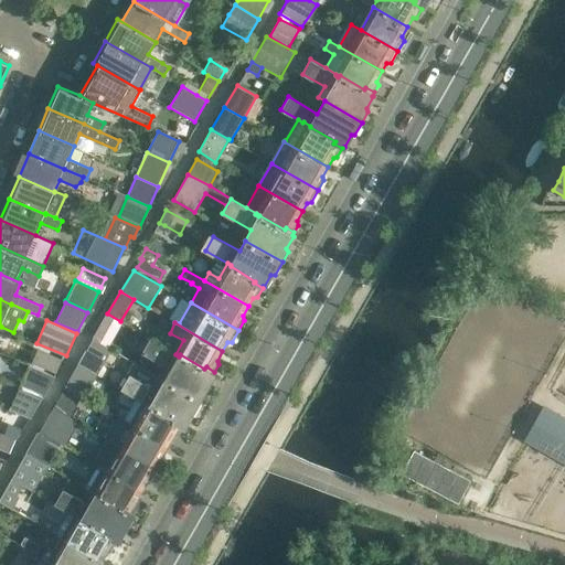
[(98,328),(92,340),(107,349),(115,337),(98,328)]
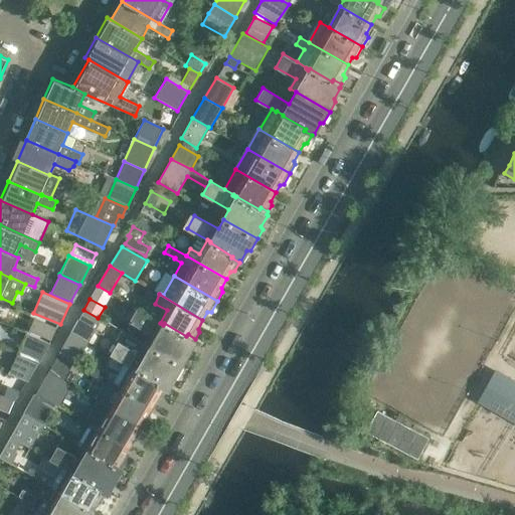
[(83,310),(71,331),(90,341),(102,320),(98,318),(83,310)]
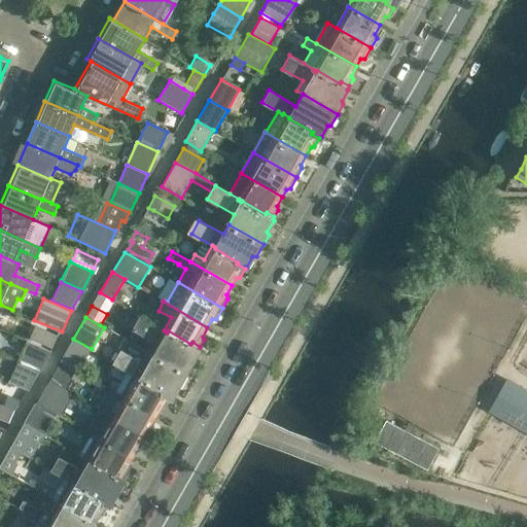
[(198,350),(200,347),(192,342),(190,344),(168,330),(167,332),(164,330),(140,317),(133,330),(155,344),(160,346),(153,355),(188,375),(194,365),(192,361),(199,350),(198,350)]
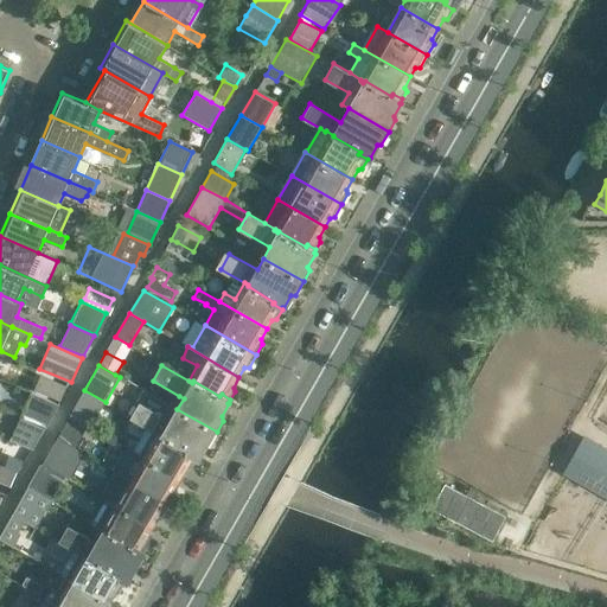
[(37,377),(31,393),(57,404),(63,389),(37,377)]
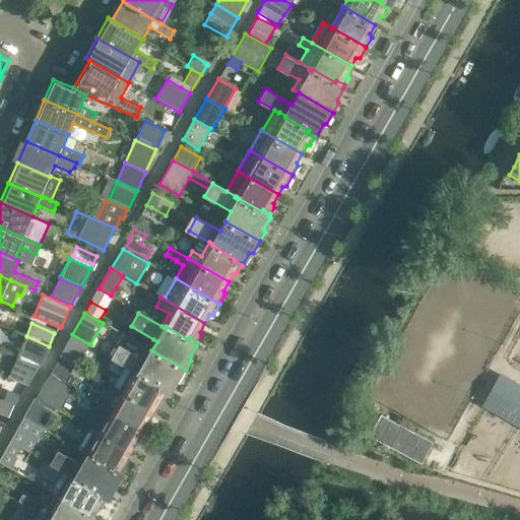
[(186,370),(151,350),(122,332),(108,356),(124,366),(138,374),(160,387),(159,389),(168,394),(169,392),(170,392),(176,382),(180,381),(186,370)]
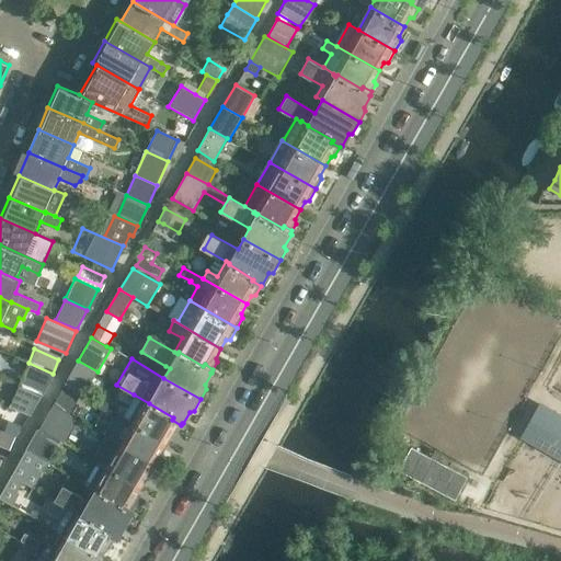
[(78,362),(65,384),(82,393),(94,371),(78,362)]
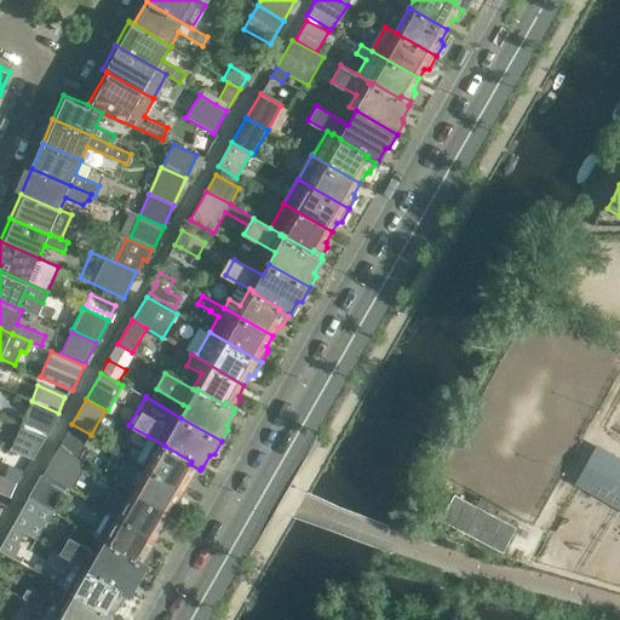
[(61,413),(58,413),(32,401),(27,412),(19,426),(46,437),(61,413)]
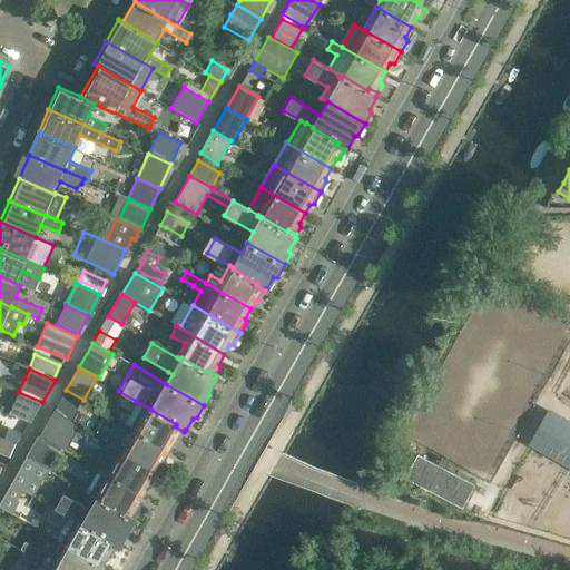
[(66,421),(69,423),(84,400),(66,390),(53,413),(66,421)]
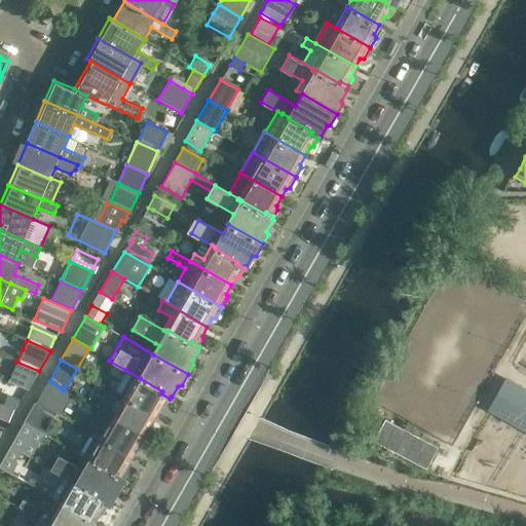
[(29,388),(39,372),(16,362),(8,381),(27,390),(29,388)]
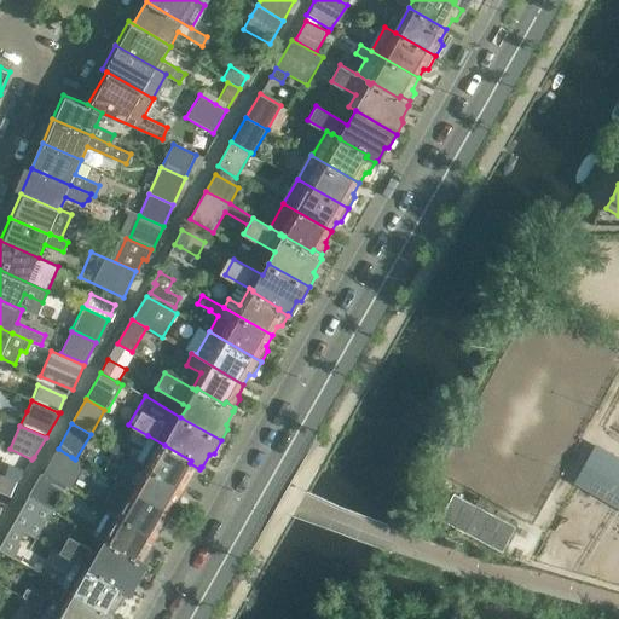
[(148,435),(136,457),(149,464),(148,467),(185,489),(190,479),(195,479),(200,469),(190,463),(191,461),(165,445),(148,435)]
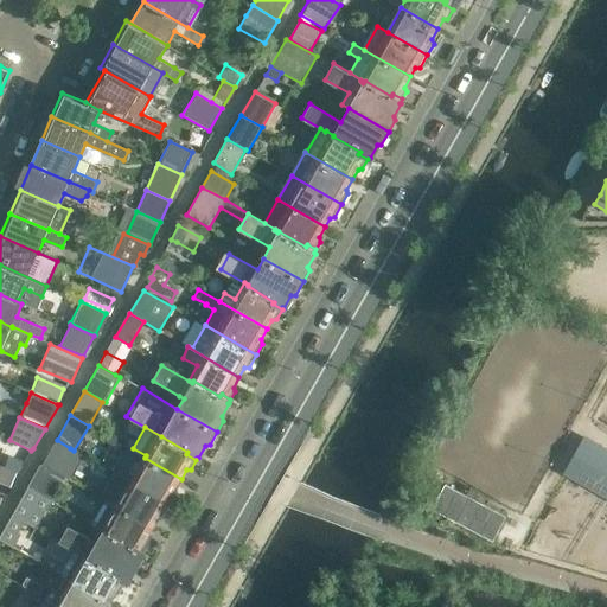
[(606,491),(581,477),(598,446),(582,438),(563,473),(606,497),(606,491)]
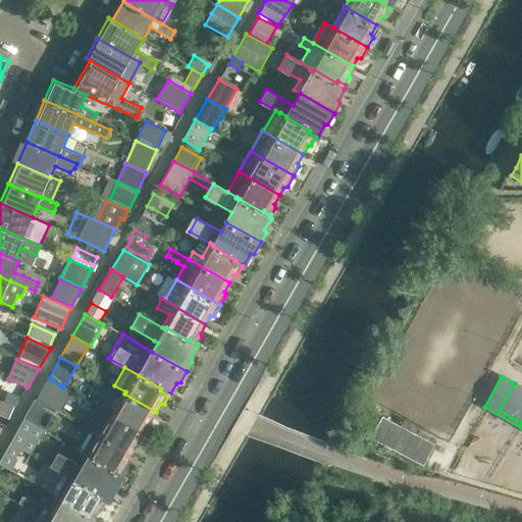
[(49,378),(36,400),(52,409),(58,400),(54,397),(60,385),(49,378)]
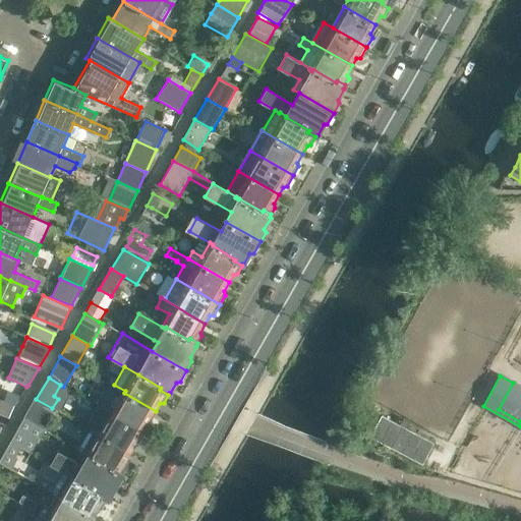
[(520,387),(513,383),(499,409),(520,421),(520,387)]
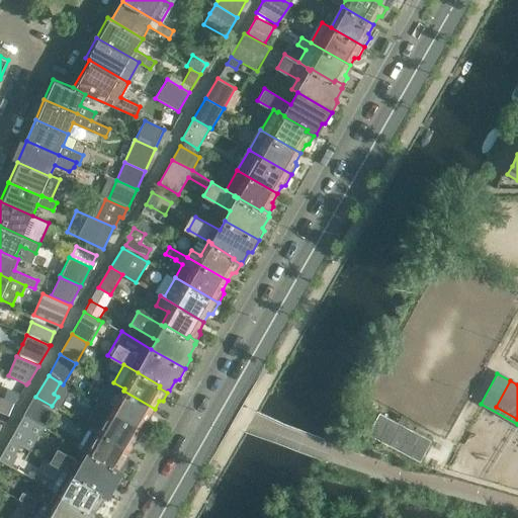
[(0,394),(13,400),(18,389),(5,382),(0,394)]
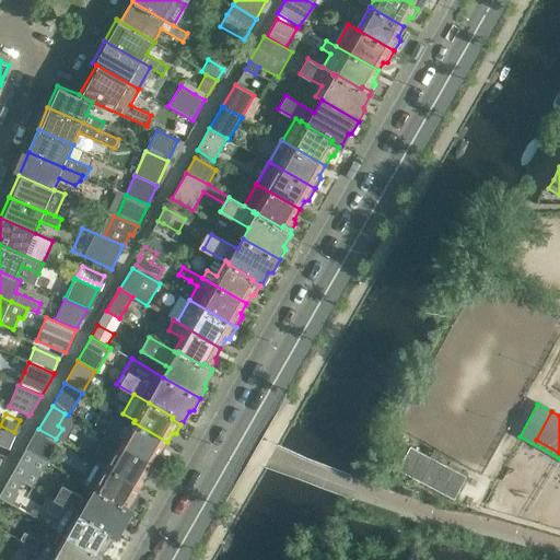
[(133,422),(120,444),(158,465),(163,455),(161,451),(167,442),(133,422)]
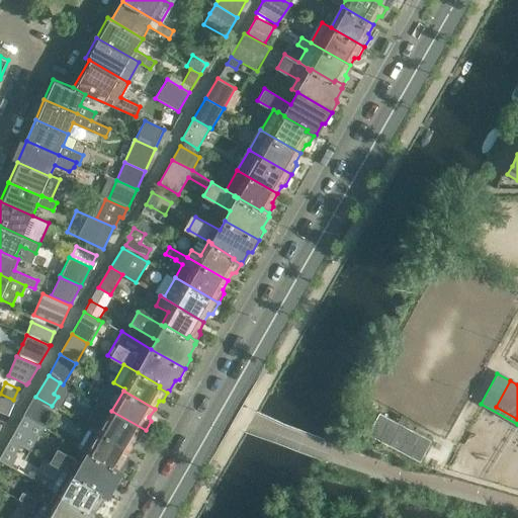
[(0,407),(9,411),(13,400),(0,394),(0,407)]
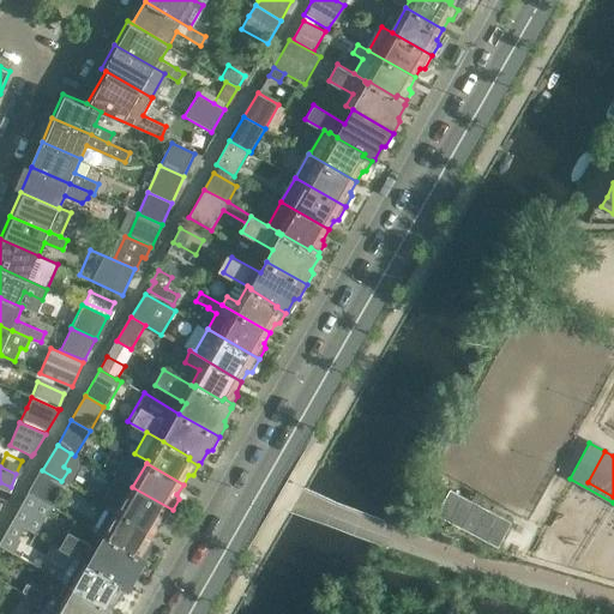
[(41,470),(28,492),(30,494),(49,506),(64,482),(61,481),(42,470),(41,470)]
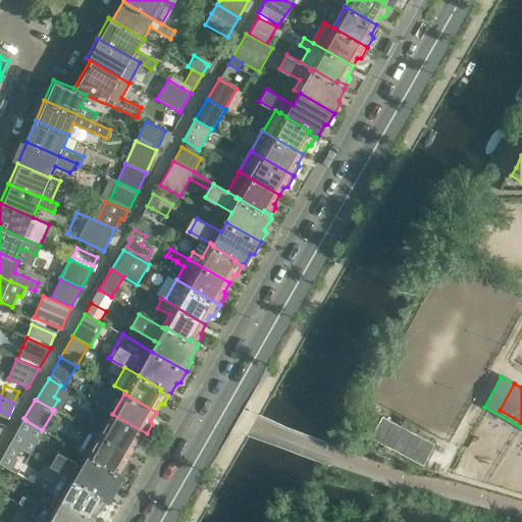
[(92,429),(101,434),(132,453),(137,446),(140,445),(147,433),(112,414),(98,405),(87,426),(92,429)]
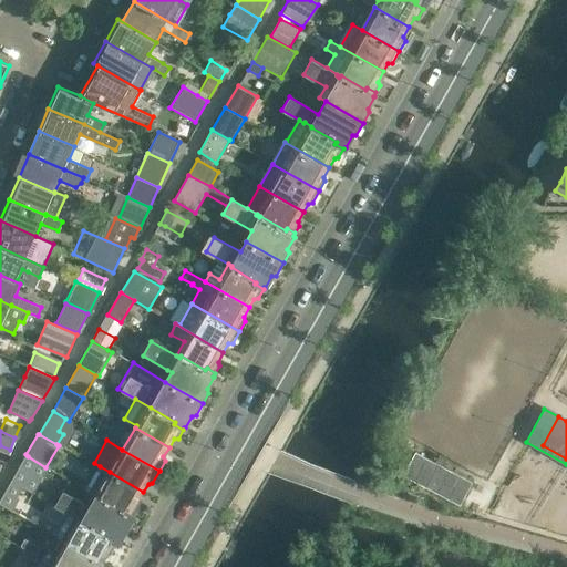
[(472,482),(415,452),(403,475),(460,506),(472,482)]
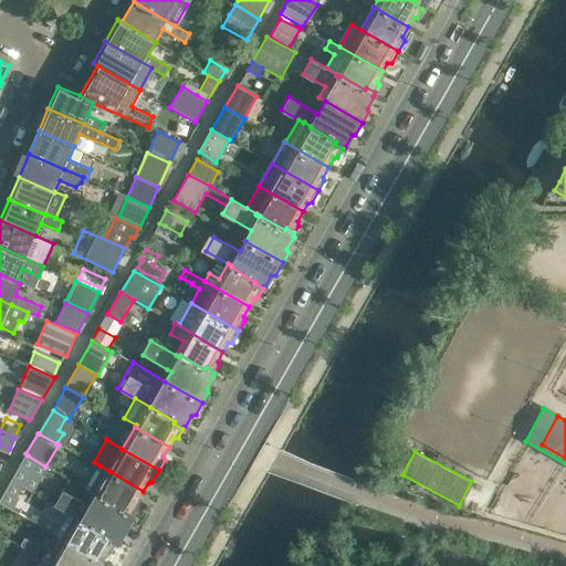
[(32,490),(45,467),(28,456),(25,453),(12,478),(32,490)]
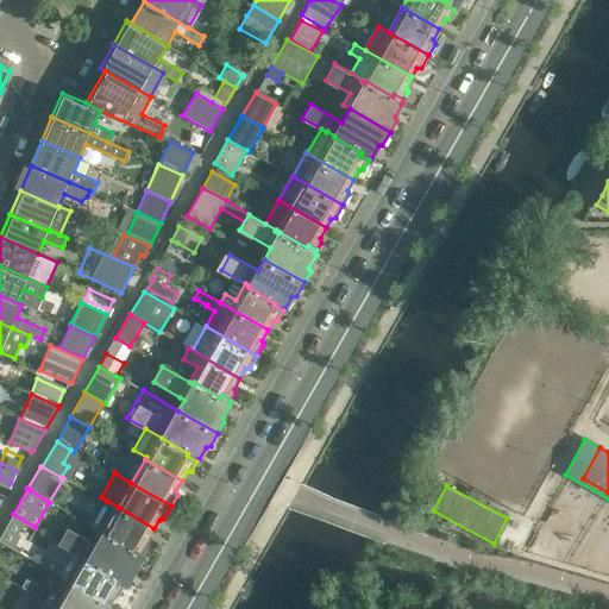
[(93,525),(104,531),(135,547),(136,545),(145,551),(150,544),(148,539),(154,528),(118,507),(107,501),(93,525)]
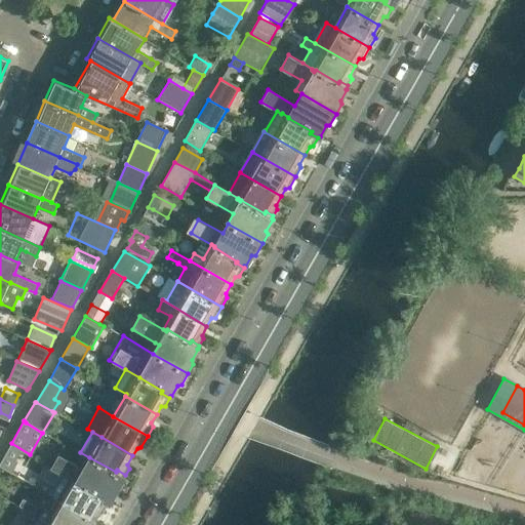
[(14,460),(22,449),(11,443),(5,454),(14,460)]
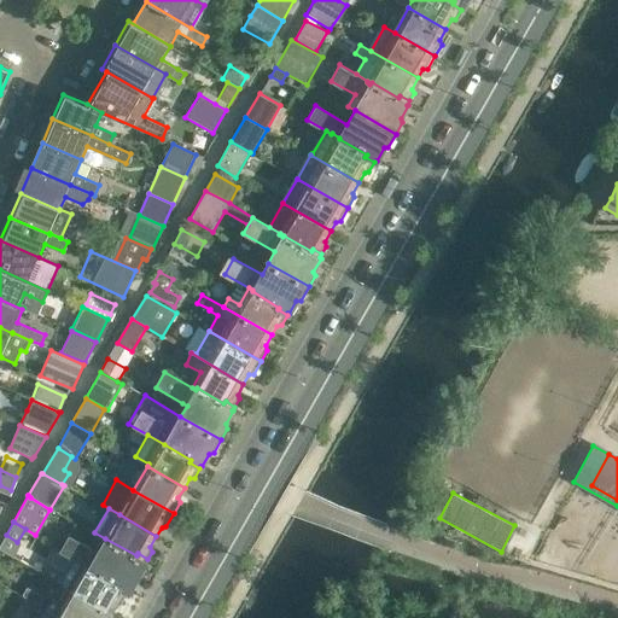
[(58,549),(75,559),(86,542),(68,532),(58,549)]
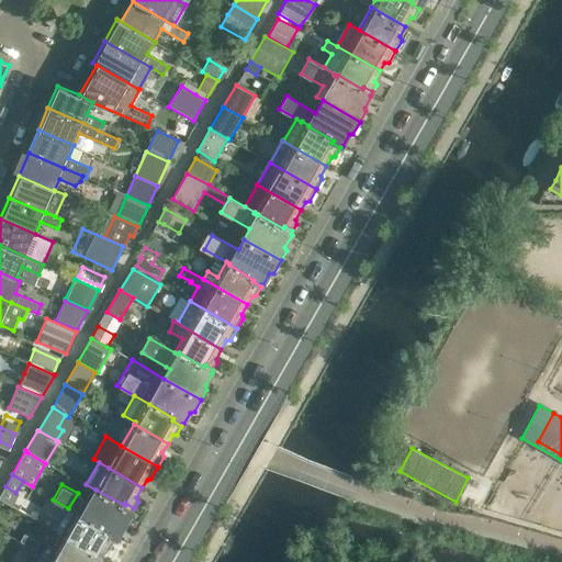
[(96,490),(81,517),(111,534),(110,537),(115,539),(116,537),(119,539),(125,527),(128,526),(133,519),(131,516),(133,513),(132,513),(134,508),(125,503),(124,505),(96,490)]
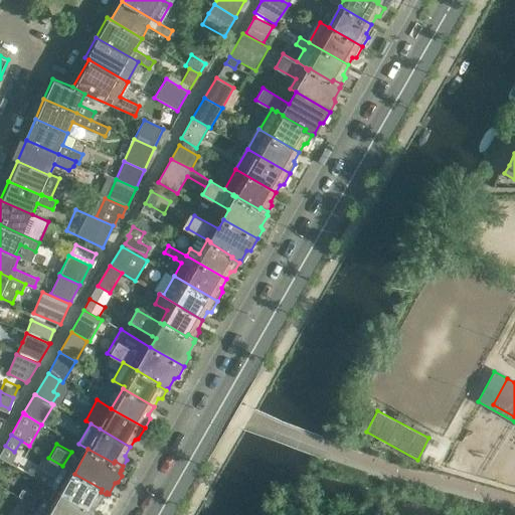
[(101,502),(106,494),(101,492),(102,489),(69,471),(67,470),(60,482),(39,471),(35,478),(55,490),(93,511),(97,503),(101,502)]
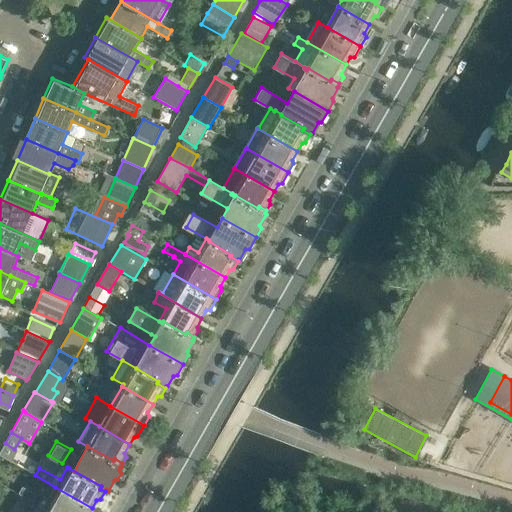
[(18,494),(32,501),(37,493),(23,485),(18,494)]
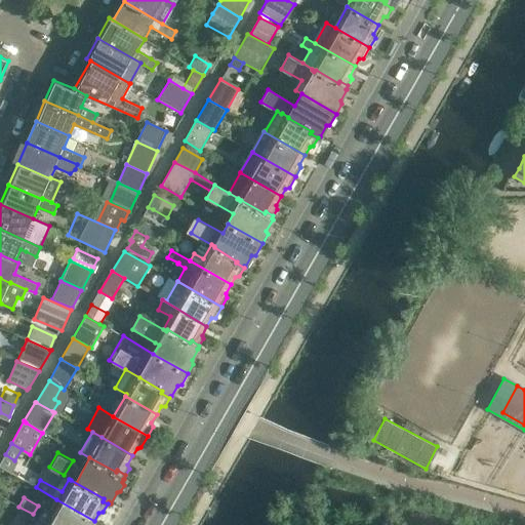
[(42,519),(41,520),(48,524),(93,524),(93,523),(94,521),(56,499),(50,510),(45,509),(40,518),(42,519)]
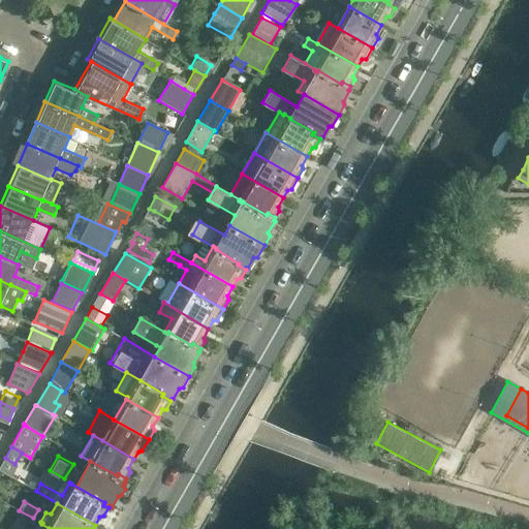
All buildings are outlined.
